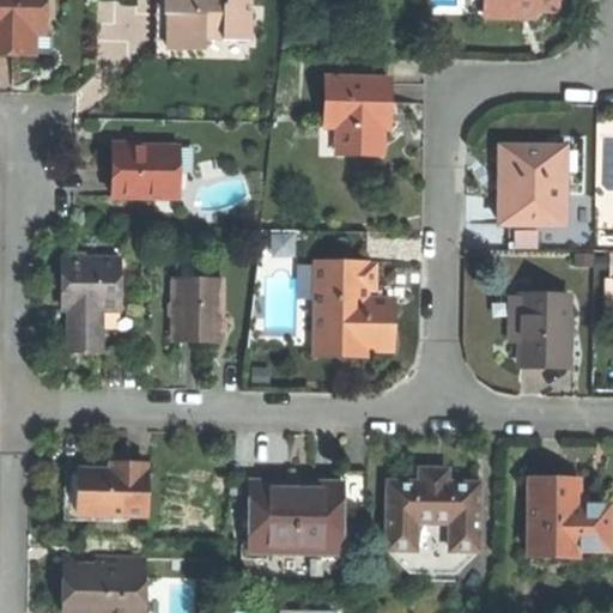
[(47,0),(0,0),(0,55),(4,55),(23,55),(23,34),(37,34),(47,34),(47,0)]
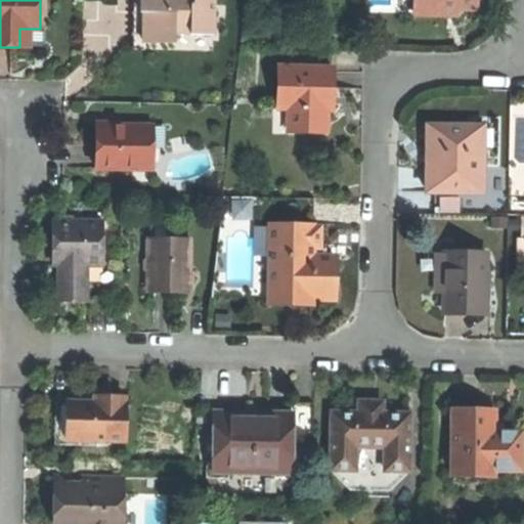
[(52,0),(40,0),(40,29),(53,29),(52,0)]
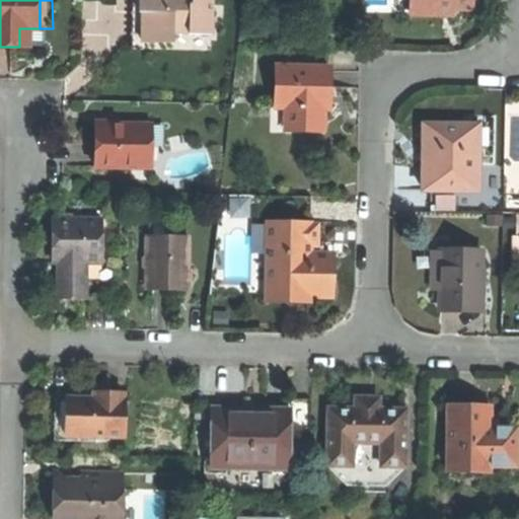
[(143,0),(143,14),(147,14),(147,45),(163,45),(176,45),(177,33),(193,33),(192,36),(214,36),(214,0),(143,0)]
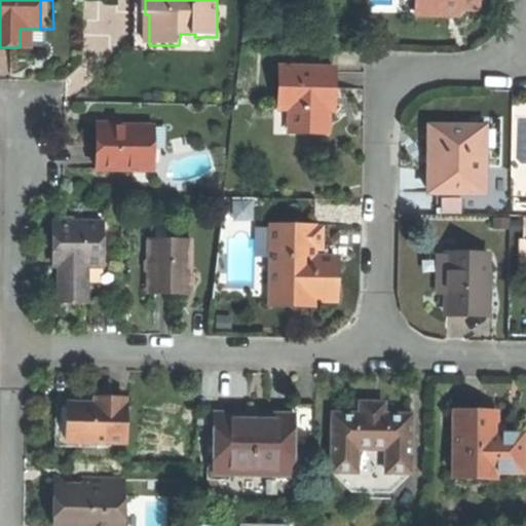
[(416,0),(417,9),(463,10),(481,10),(480,0),(416,0)]
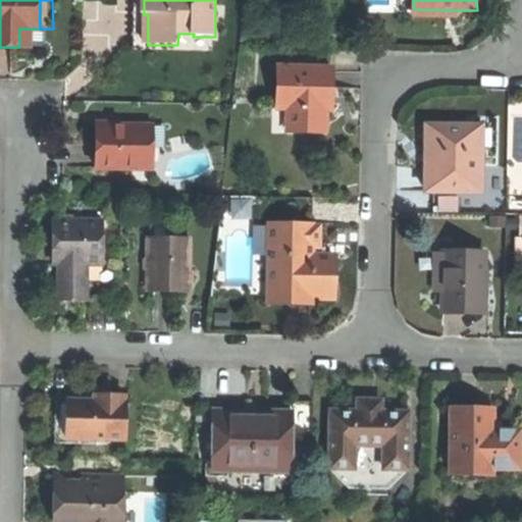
[(95,1),(95,32),(116,32),(116,1),(95,1)]
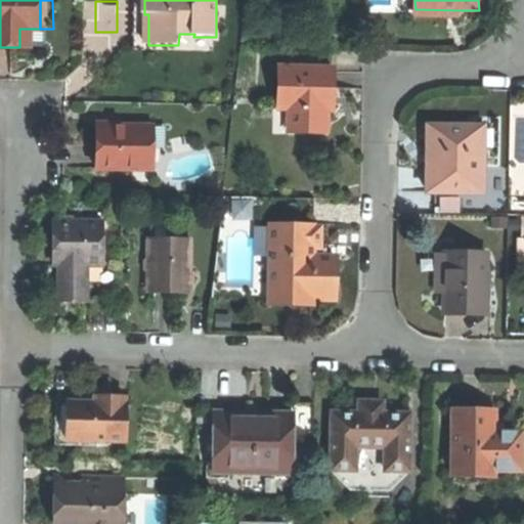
[(32,48),(32,29),(19,29),(19,47),(32,48)]
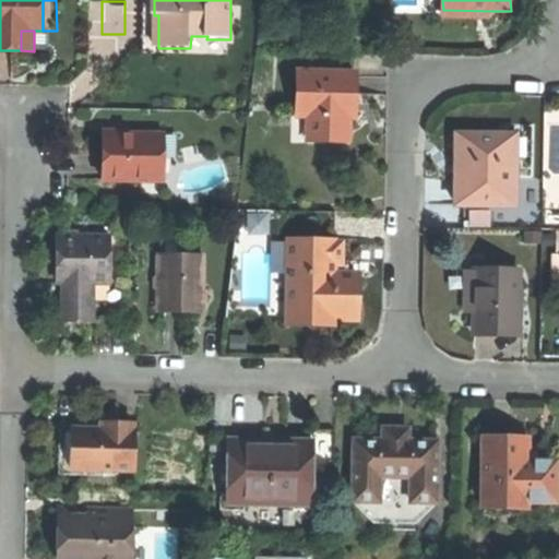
[(43,51),(43,31),(34,31),(34,51),(43,51)]
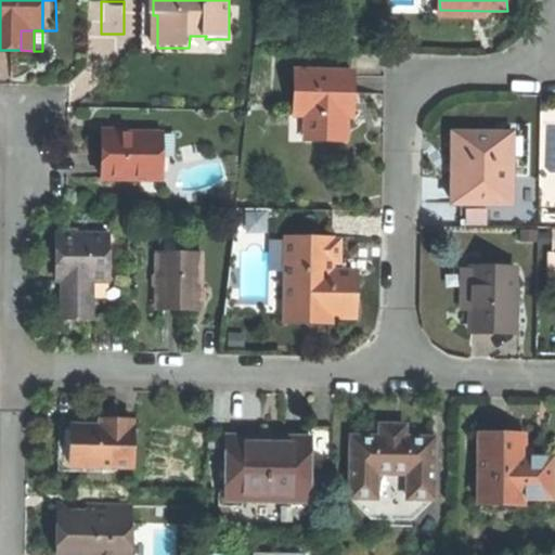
[(352,73),(296,72),(295,114),(306,114),(305,141),(346,141),(346,116),(346,97),(352,97),(352,73)]
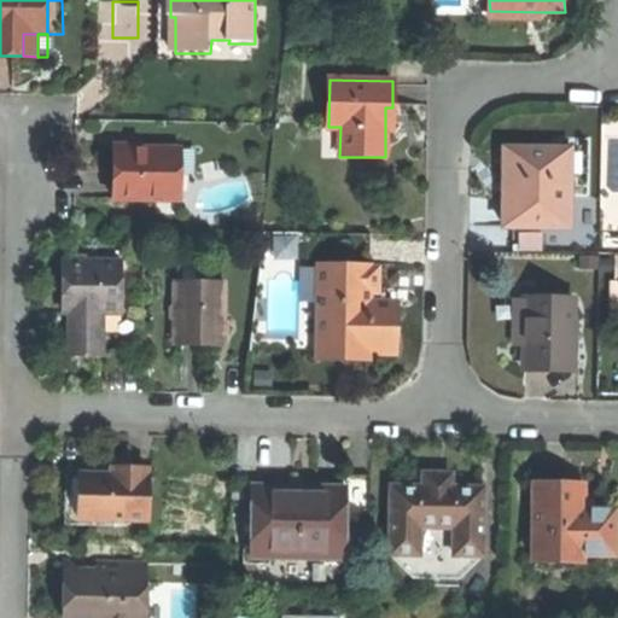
[(118,173),(117,200),(157,200),(176,202),(176,153),(133,152),(133,145),(118,145),(118,173)]
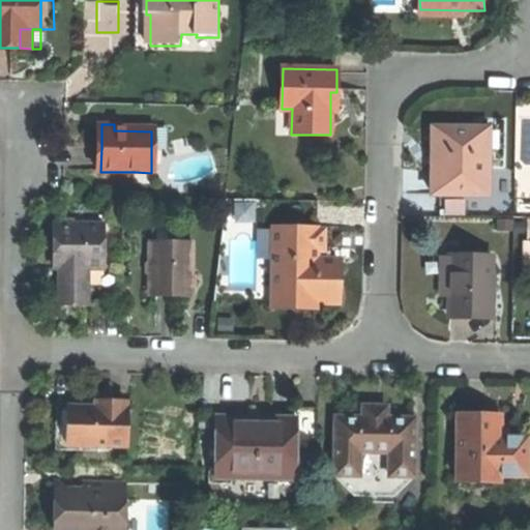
[(489,128),(432,127),(431,158),(431,193),(488,194),(489,128)]
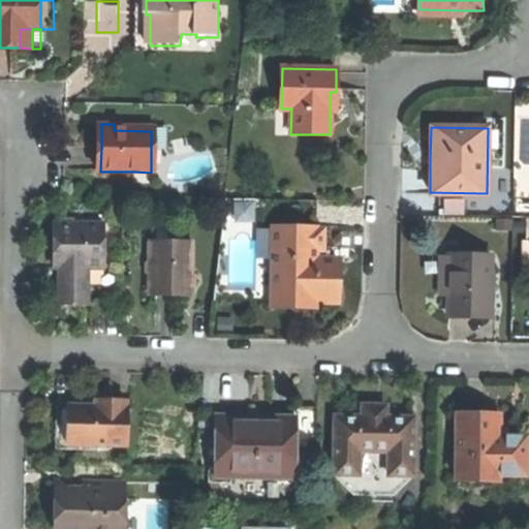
[(170,131),(159,131),(158,173),(151,173),(134,172),(134,184),(169,184),(170,131)]
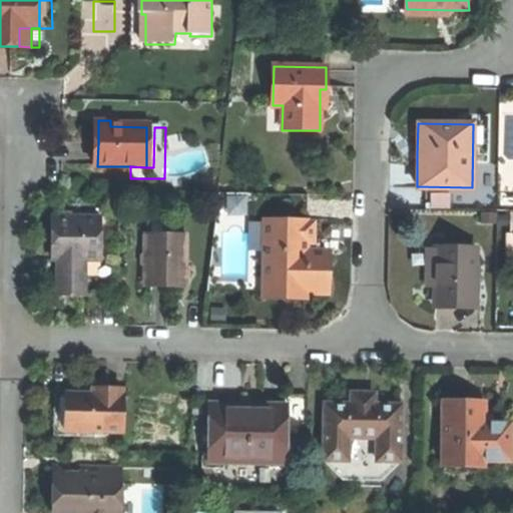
[(154,127),(146,127),(146,167),(153,167),(154,127)]
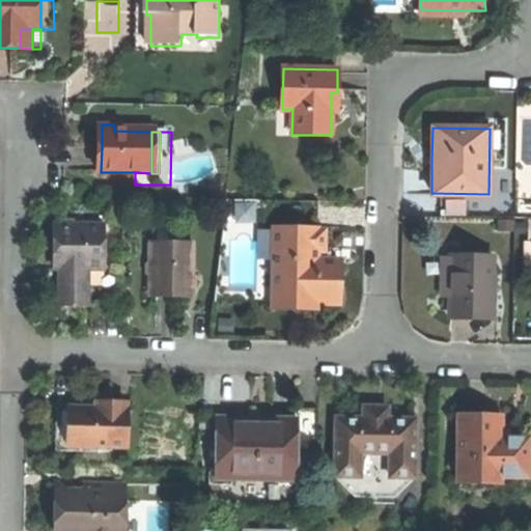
[(318,201),(261,200),(260,232),(273,232),(317,233),(318,201)]
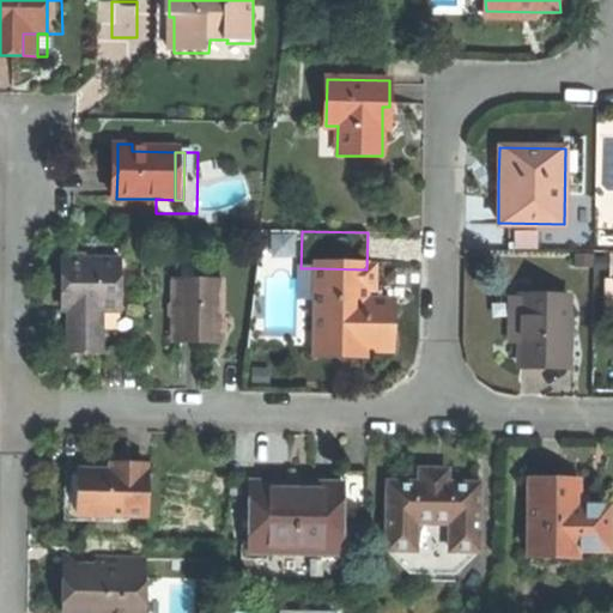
[(122,259),(68,258),(67,285),(67,310),(72,310),(72,352),(102,353),(103,310),(122,310),(122,259)]
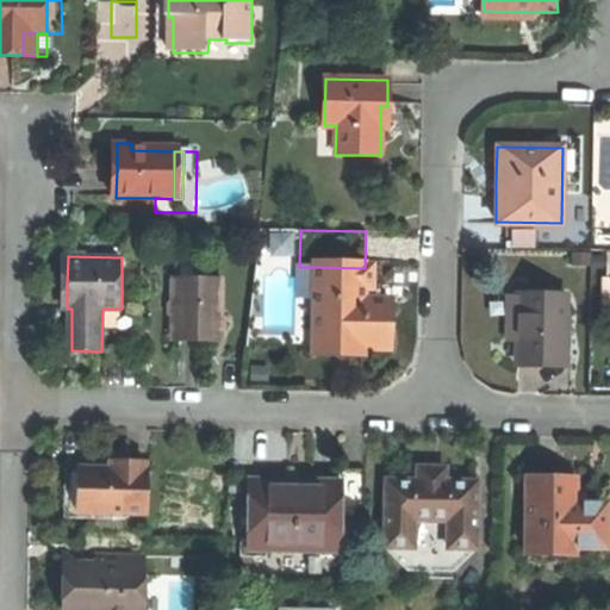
[(373,268),(365,268),(313,267),(312,342),(362,343),(362,353),(387,353),(388,328),(388,303),(372,303),(373,268)]
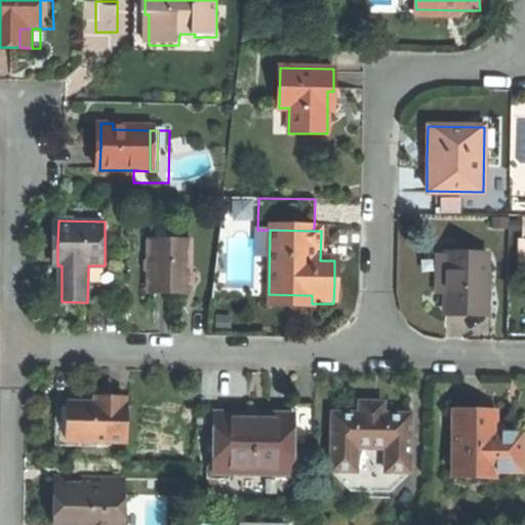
[(143,293),(151,293),(152,276),(148,276),(148,261),(151,261),(151,242),(170,242),(170,234),(144,233),(143,293)]
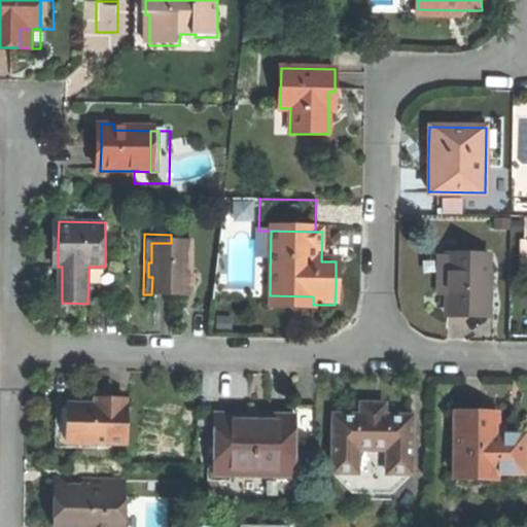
[(171,243),(151,243),(151,262),(148,262),(148,277),(152,277),(151,294),(173,294),(192,294),(192,243),(171,243)]
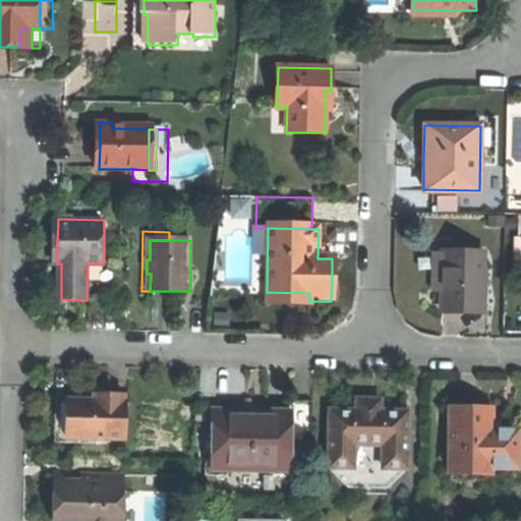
[(481,252),(432,251),(432,290),(441,290),(440,306),(459,307),(480,307),(481,252)]
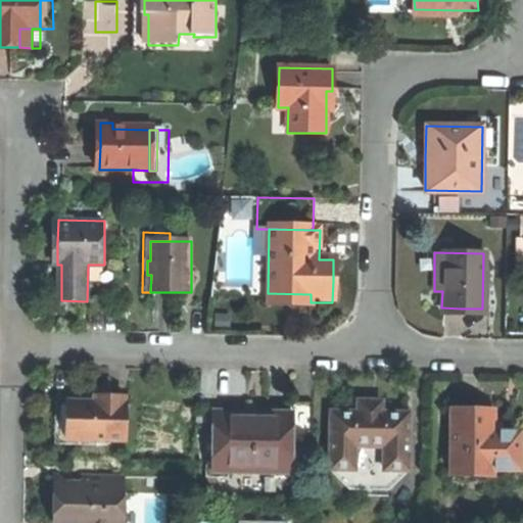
[(311,308),(311,302),(311,294),(268,293),(268,307),(311,308)]
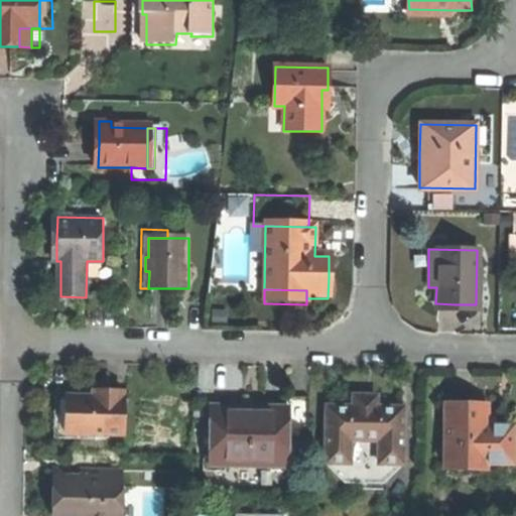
[(68,395),(68,433),(123,434),(124,391),(97,390),(96,396),(68,395)]
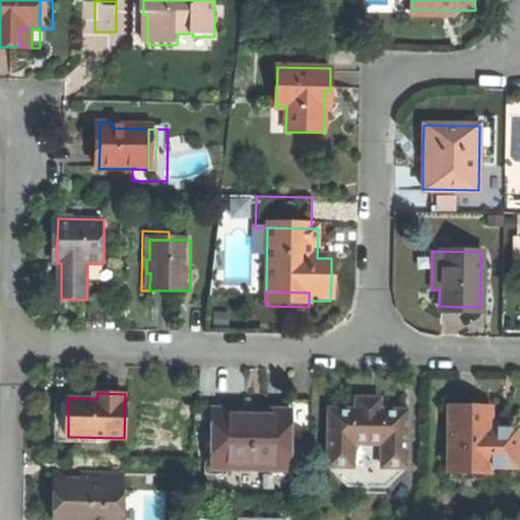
[(56,437),(68,437),(68,398),(57,398),(56,416),(56,437)]
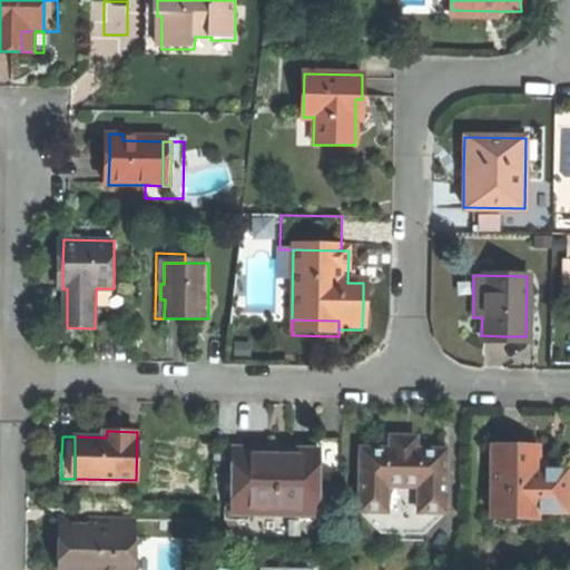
[(390,450),(359,449),(357,512),(443,513),(444,450),(415,450),(415,439),(401,439),(390,439),(390,450)]
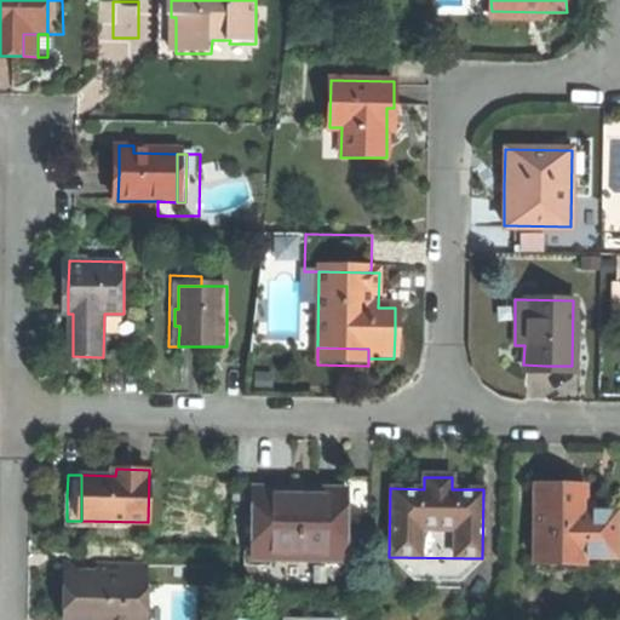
[(300,489),(253,488),(252,535),(259,535),(259,551),(268,561),(326,561),(326,555),(332,545),(348,546),(349,489),(300,489)]
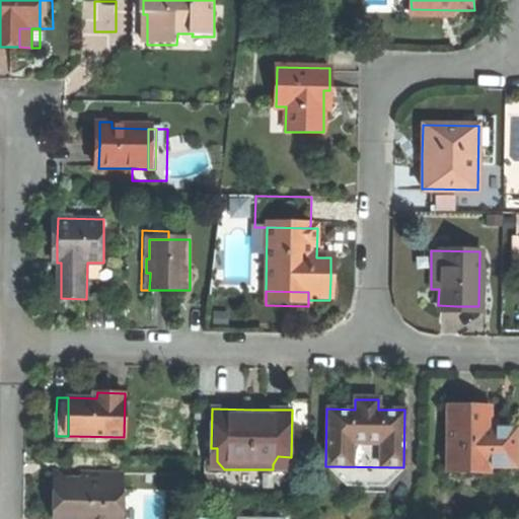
[(471,409),(448,409),(448,472),(490,472),(490,466),(515,466),(515,429),(499,429),(500,421),(490,421),(490,409),(471,409)]
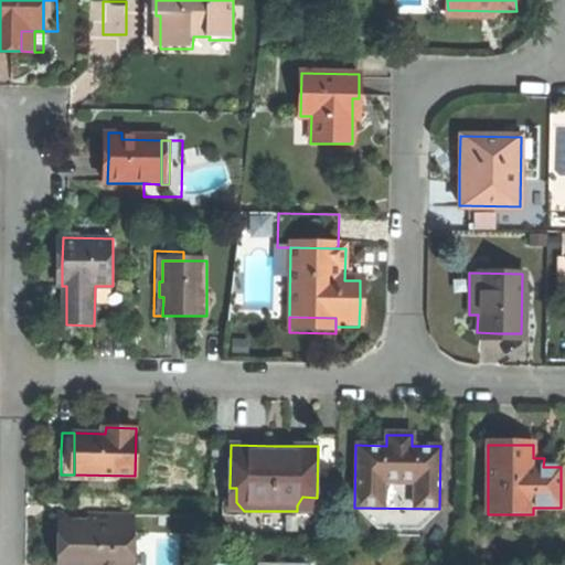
[(230,510),(244,511),(236,502),(236,488),(230,488),(230,510)]
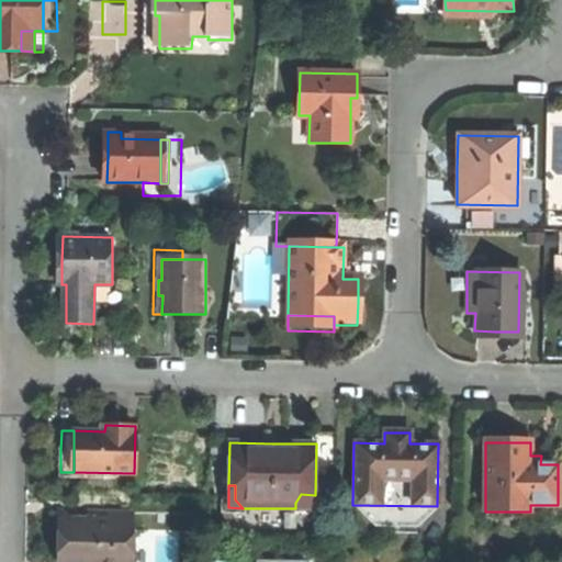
[(315,509),(315,495),(301,494),(295,503),(295,508),(315,509)]
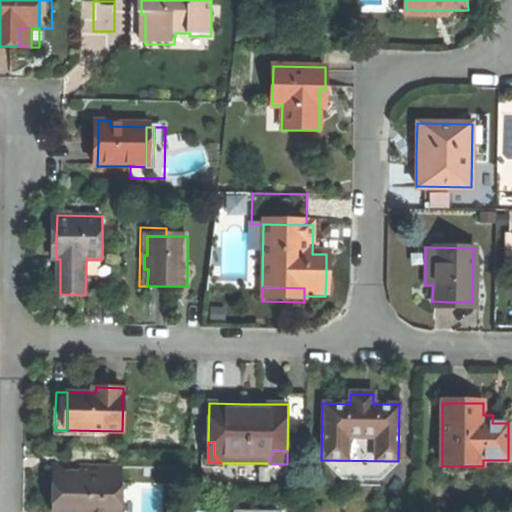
[(376,479),(398,461),(321,460),(340,479),(376,479)]
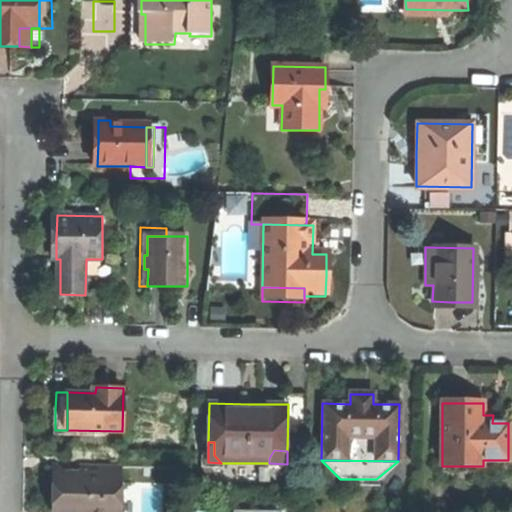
[(119,468),(82,468),(82,475),(73,476),(70,478),(64,472),(55,472),(54,494),(54,511),(106,511),(107,507),(119,507),(119,468)]
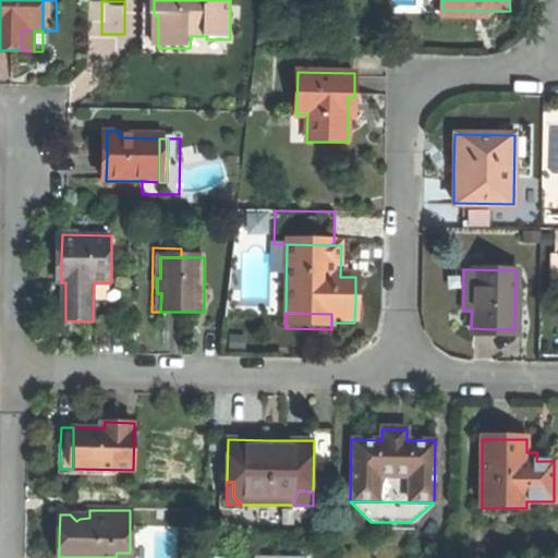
[(156,525),(157,557),(173,557),(173,524),(156,525)]
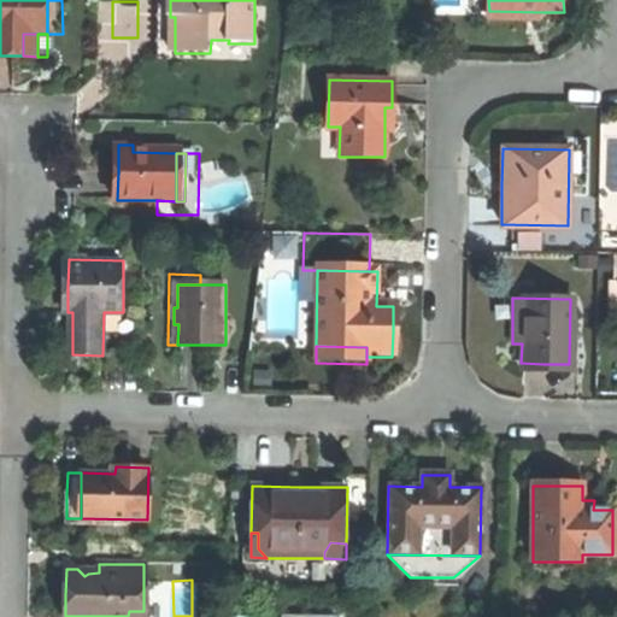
All buildings are outlined.
